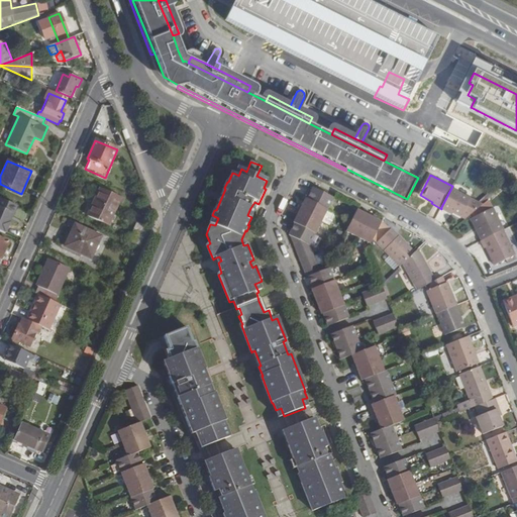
[(225,189),(224,188),(214,210),(216,210),(225,189)]
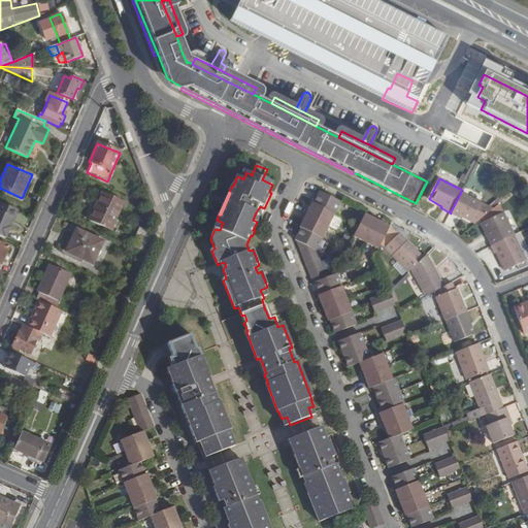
[(312,284),(315,283),(320,296),(322,300),(320,301),(326,317),(328,316),(330,321),(335,333),(358,325),(337,273),(327,277),(318,251),(319,249),(322,242),(341,202),(320,192),(319,193),(317,198),(314,203),(312,202),(308,210),(310,210),(305,221),(303,220),(300,228),(301,229),(295,239),(296,240),(312,284)]
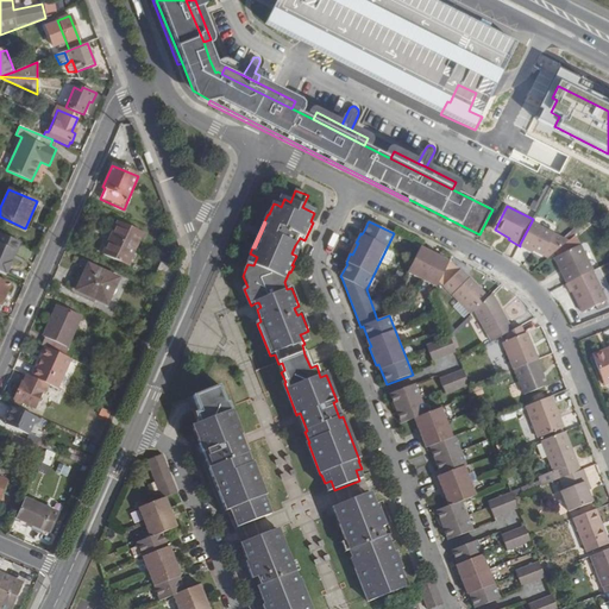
[(569,242),(532,221),(520,244),(544,257),(545,255),(550,257),(569,242)]
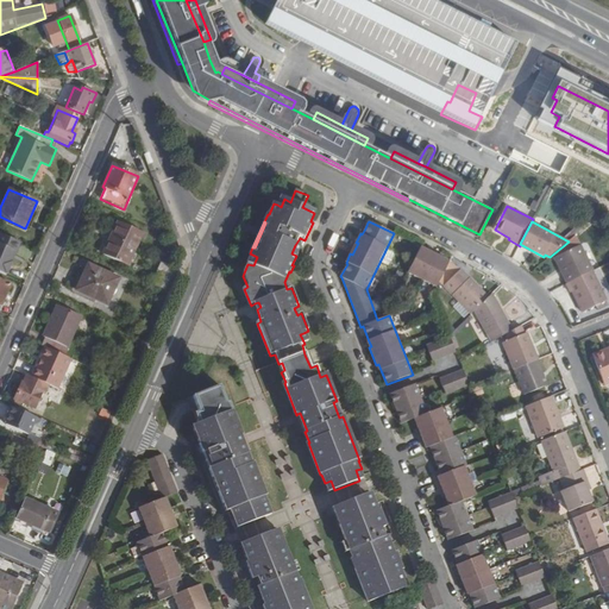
[(143,233),(117,223),(102,253),(129,265),(143,233)]
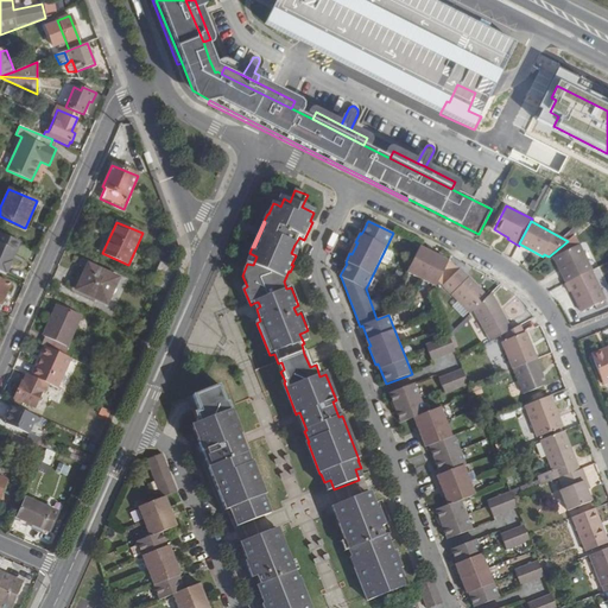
[(10,261),(18,240),(0,232),(0,272),(5,274),(11,263),(10,261)]
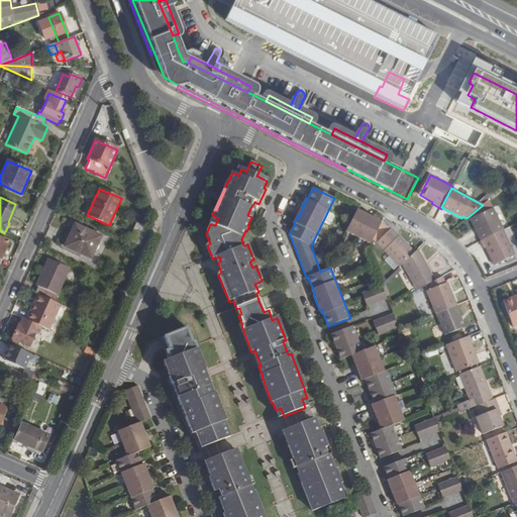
[(492,208),(474,217),(480,230),(478,232),(482,241),(503,230),(492,208)]
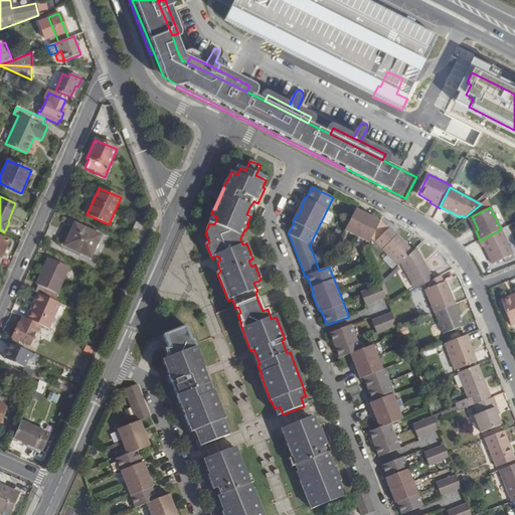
[(356,209),(345,231),(369,242),(380,220),(356,209)]
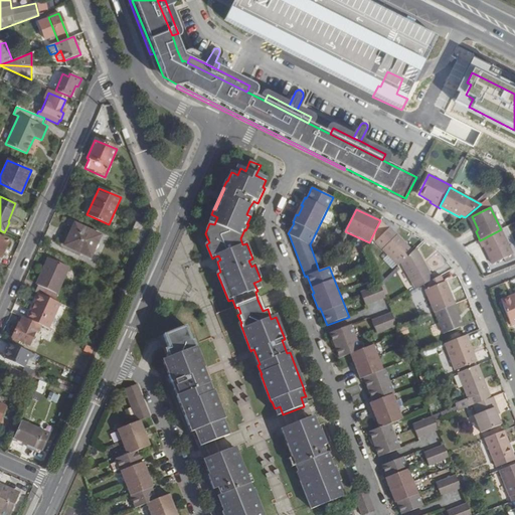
[(472,216),(469,217),(476,231),(478,229),(472,216)]
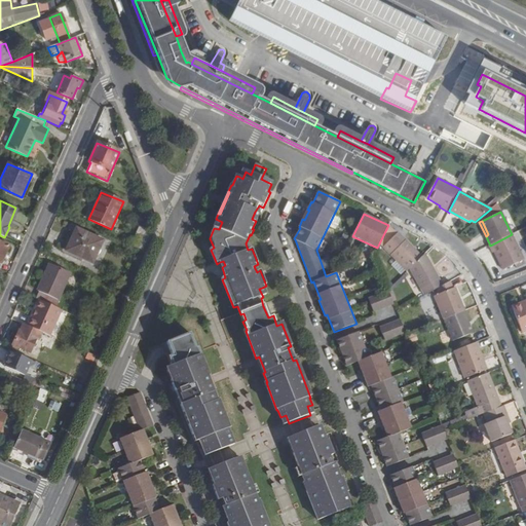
[(103,240),(75,228),(65,252),(91,264),(103,240)]
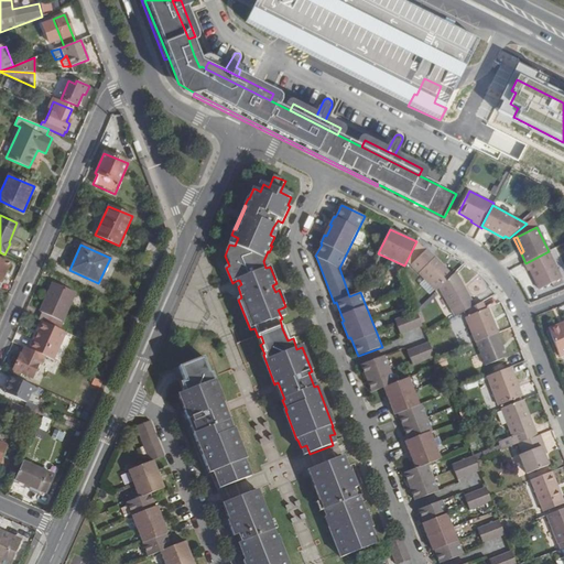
[(540,289),(562,279),(549,251),(525,263),(524,263),(528,270),(530,270),(540,289)]
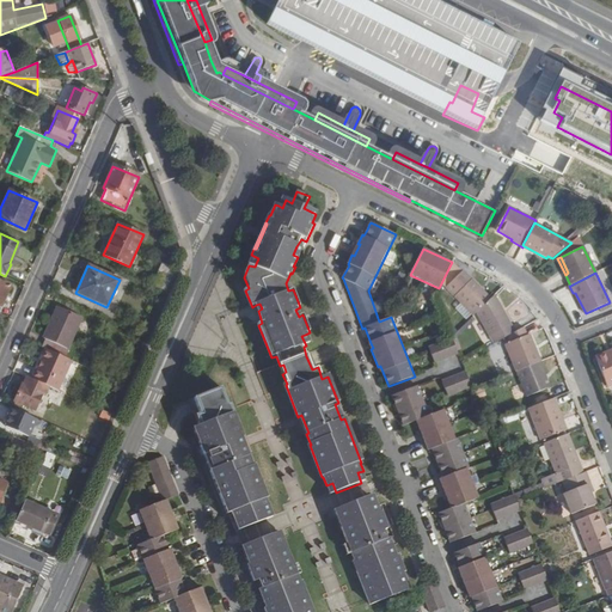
[(458,294),(454,298),(460,304),(471,314),(473,317),(476,313),(493,298),(473,280),(470,283),(464,277),(452,288),(458,294)]
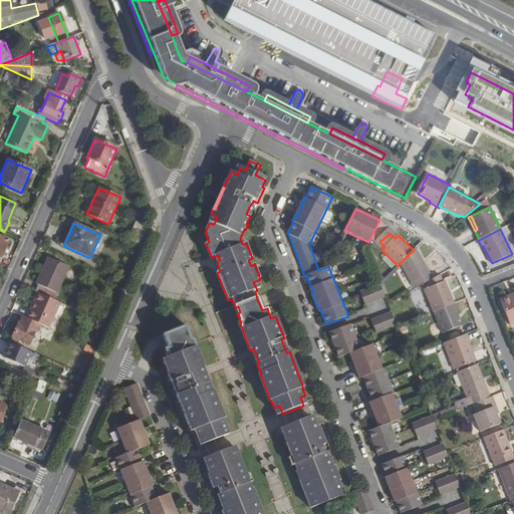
[(0,262),(9,240),(0,235),(0,262)]
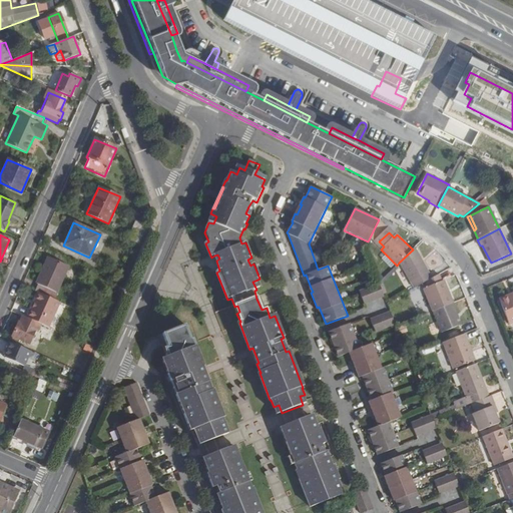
[(413,249),(399,263),(414,289),(426,283),(433,279),(415,247),(413,249)]
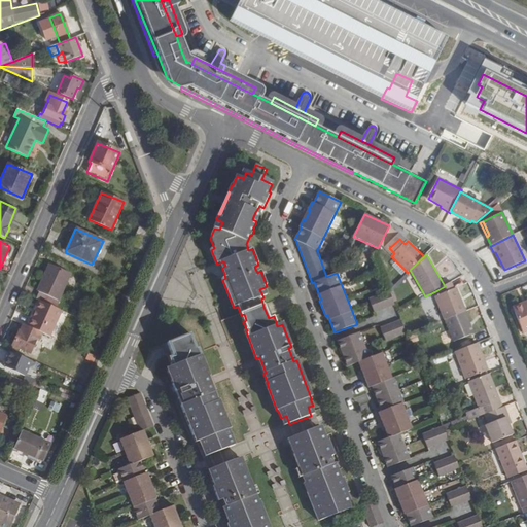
[(406,271),(396,261),(391,267),(400,276),(406,271)]
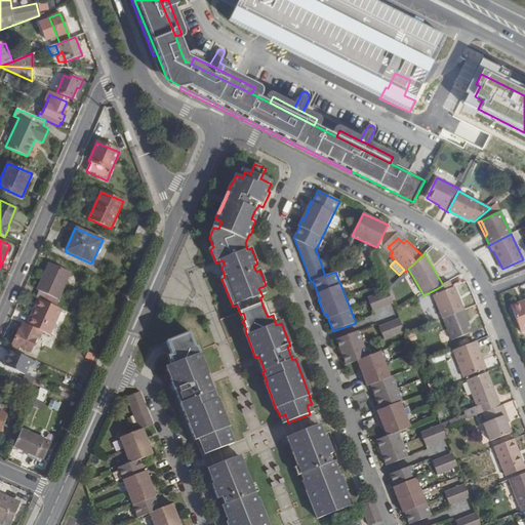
[(36,289),(39,291),(36,297),(39,299),(55,307),(71,273),(48,263),(36,289)]
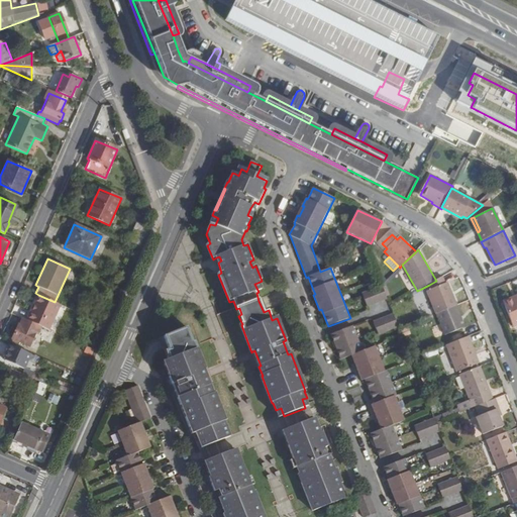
[(431,290),(427,292),(436,315),(436,314),(457,306),(458,306),(448,283),(446,284),(443,277),(436,281),(429,285),(431,290)]
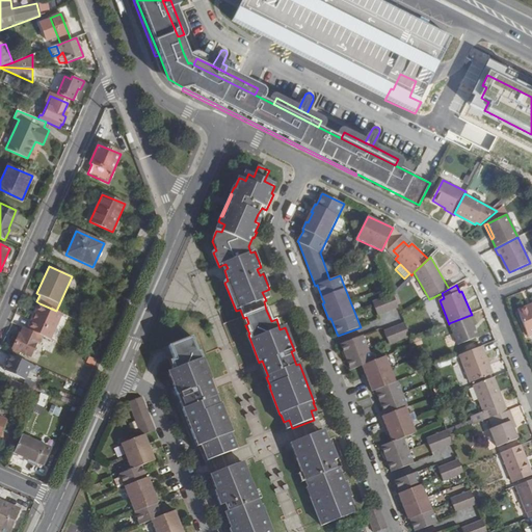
[(393,293),(373,302),(378,316),(399,309),(393,293)]
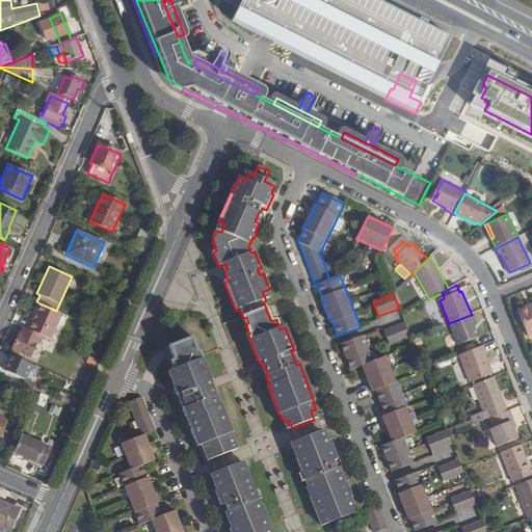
[(40,303),(28,329),(43,336),(49,339),(60,313),(56,311),(40,303)]
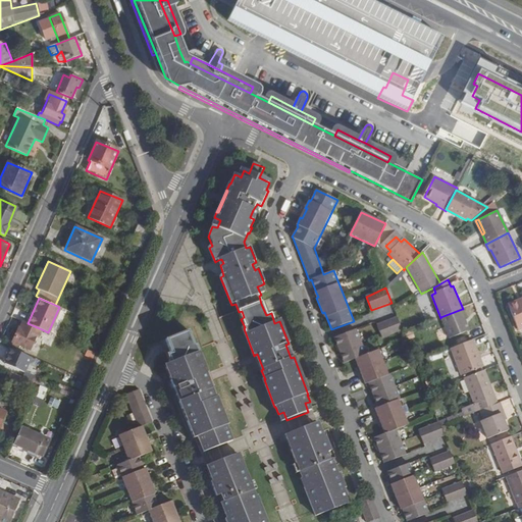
[(521,301),(521,298),(508,303),(509,306),(521,301)]
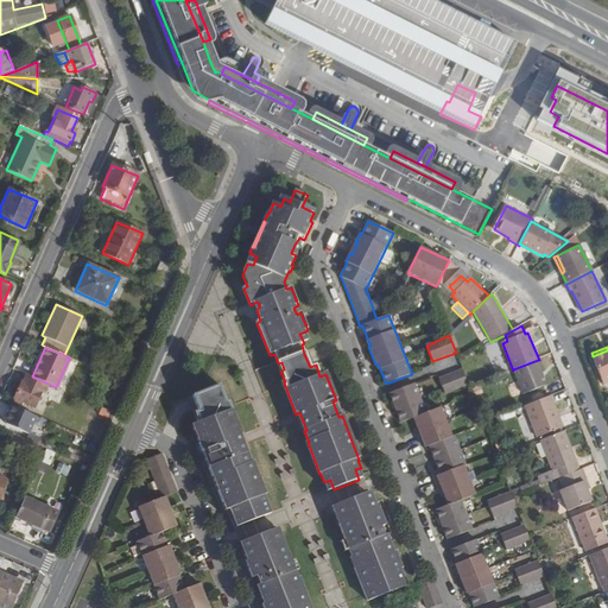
[(607,350),(593,356),(603,385),(607,382),(607,350)]
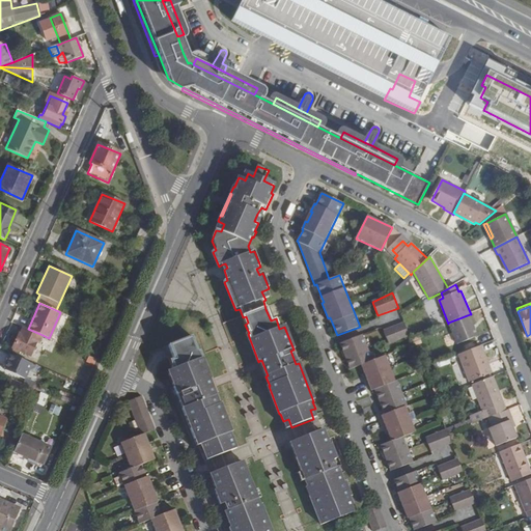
[(271,307),(266,309),(271,320),(276,318),(271,307)]
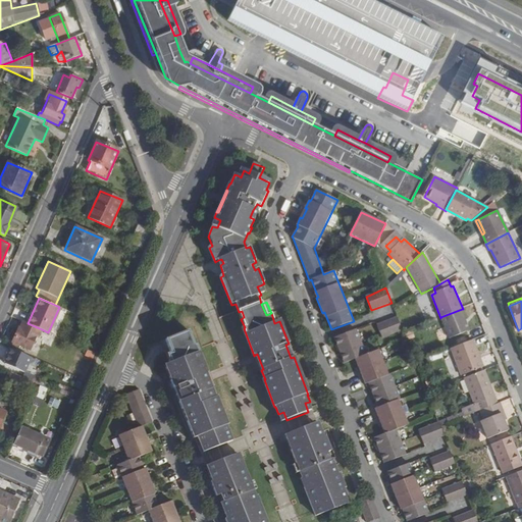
[(440,317),(450,338),(469,330),(467,327),(469,326),(462,309),(440,317)]
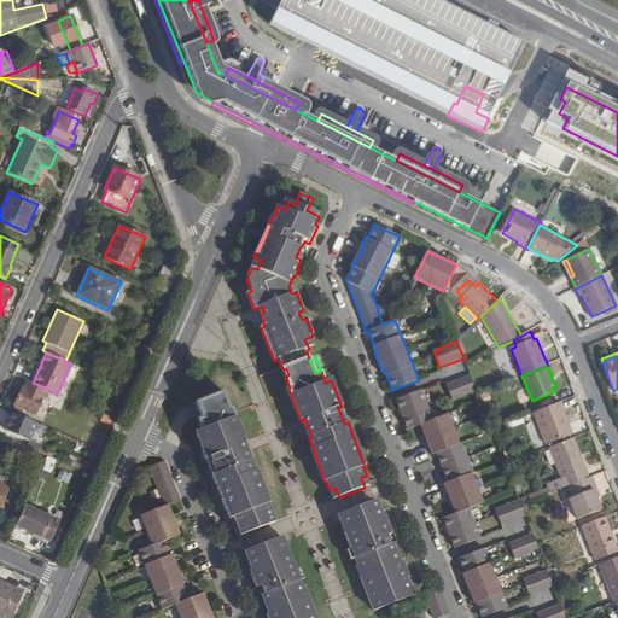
[(447,384),(453,401),(477,392),(470,375),(447,384)]
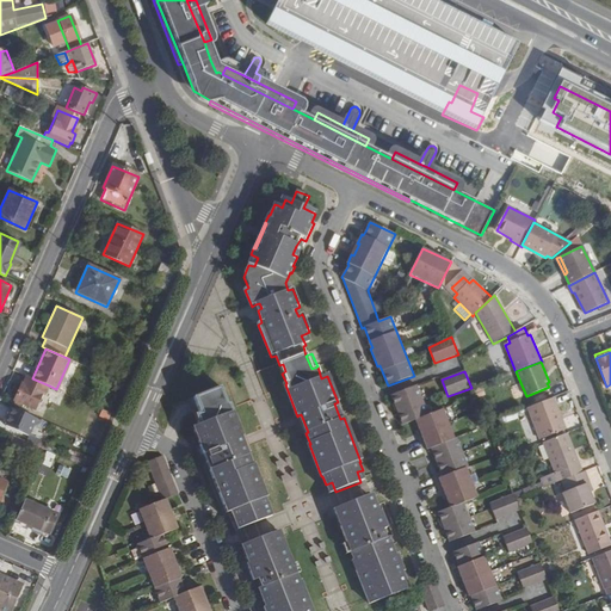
[(42,393),(45,395),(49,386),(32,378),(28,376),(25,375),(22,383),(13,401),(16,402),(14,405),(20,407),(22,405),(34,409),(42,393)]
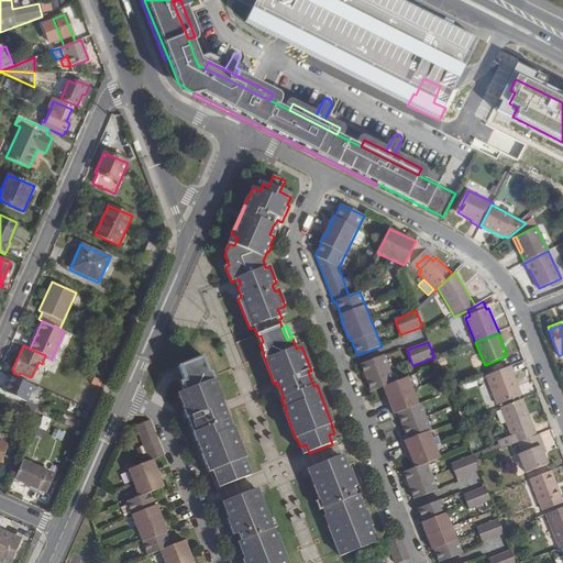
[(408,440),(405,441),(407,448),(409,448),(414,457),(411,459),(415,467),(404,473),(406,479),(410,490),(415,500),(438,490),(432,476),(428,464),(441,457),(440,457),(435,444),(430,431),(431,430),(427,417),(421,404),(419,404),(414,390),(409,377),(396,383),(385,355),(361,364),(364,372),(368,383),(372,392),(383,387),(386,396),(388,395),(393,405),(390,406),(394,415),(397,414),(408,440)]
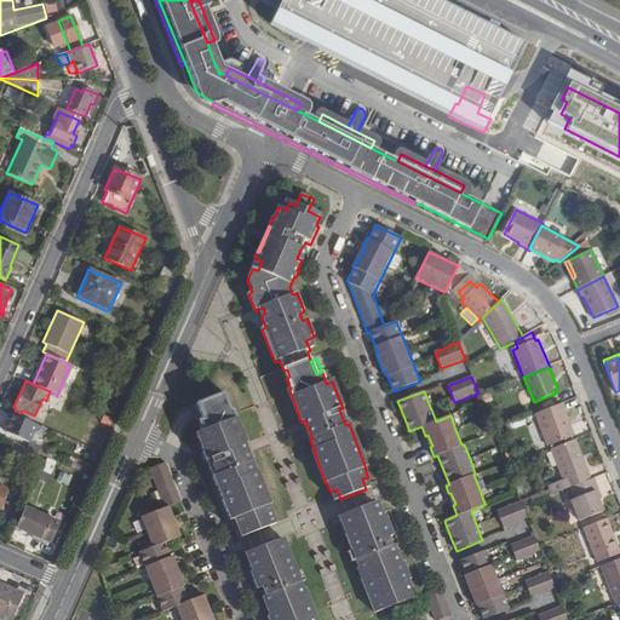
[(488,392),(480,396),(483,406),(492,402),(488,392)]
